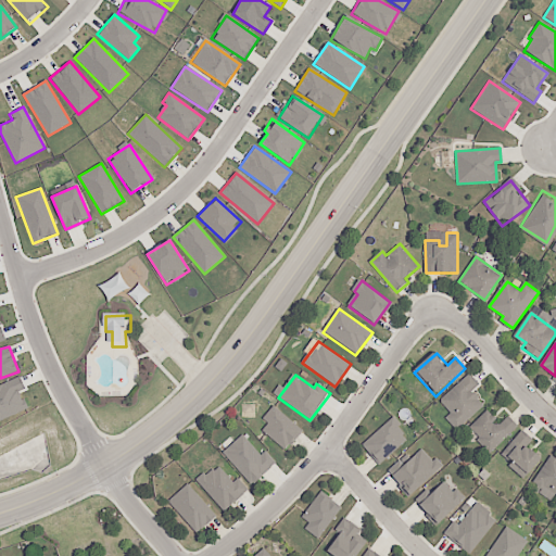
[(442,402),(453,414),(446,419),(457,431),(484,405),(472,393),(481,384),(471,375),(442,402)]
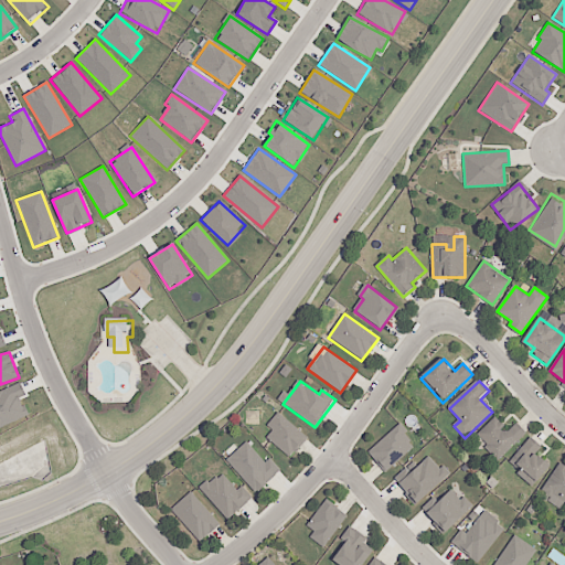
[(0,427),(28,416),(21,398),(25,396),(20,383),(0,391),(0,427)]
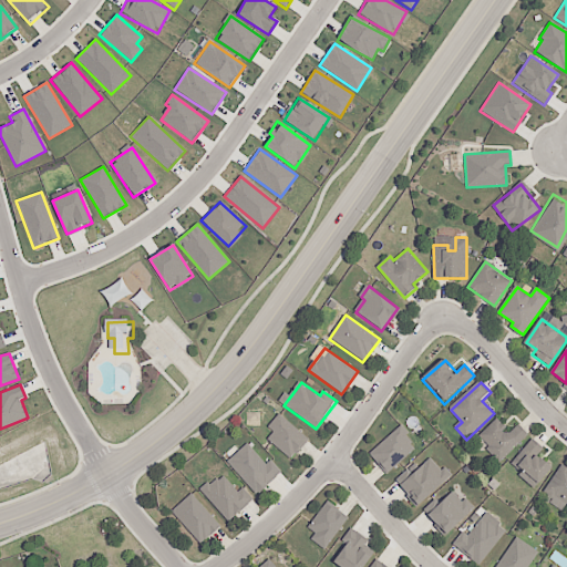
[(268,440),(274,433),(268,429),(280,414),(308,437),(290,459),(268,440)]
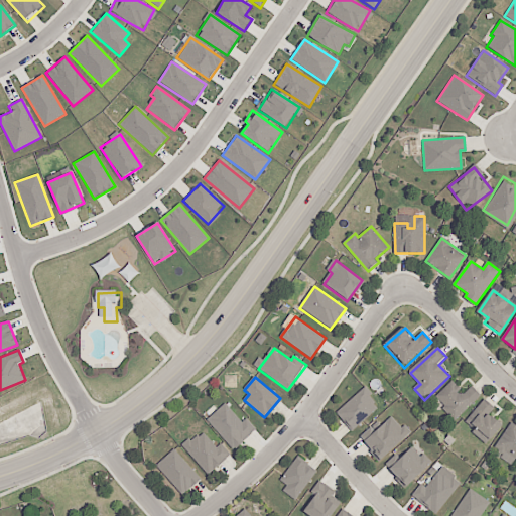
[(437,397),(454,381),(462,390),(460,393),(464,397),(473,388),(480,395),(454,421),(442,410),(445,406),(437,397)]
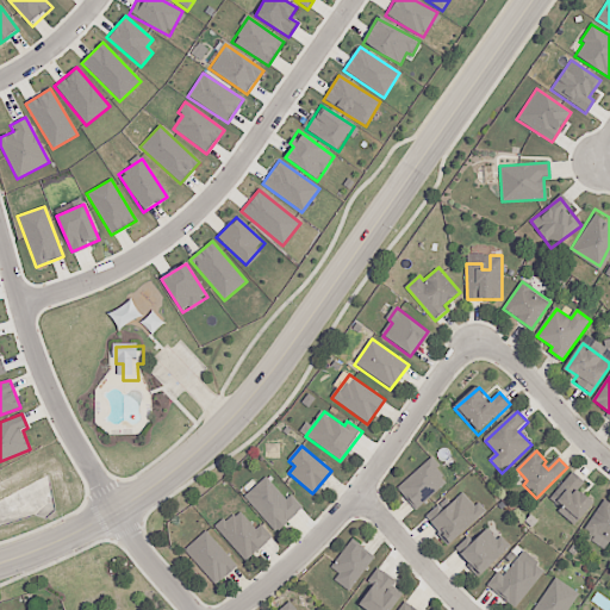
[(416,510),(397,489),(433,458),(440,466),(437,468),(444,475),(441,479),(446,485),(416,510)]
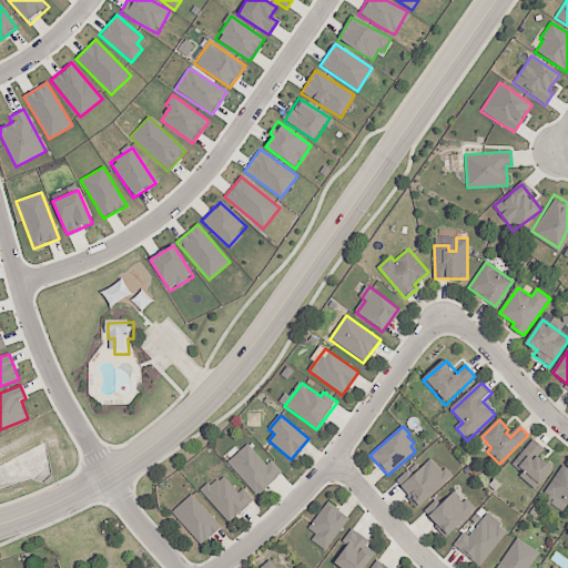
[(535,439),(547,449),(540,458),(553,467),(534,493),(517,479),(521,473),(514,467),(535,439)]
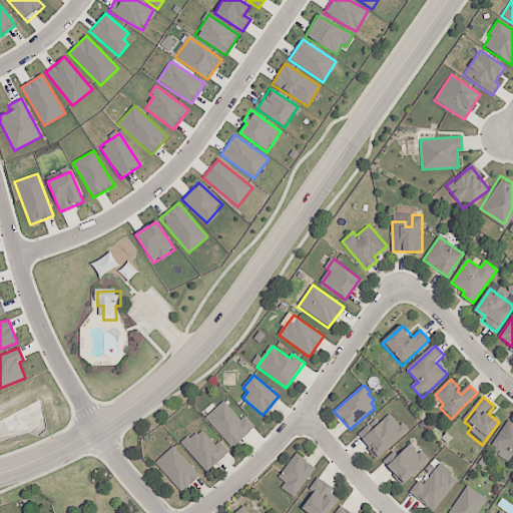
[(206,417),(224,401),(240,420),(245,416),(255,427),(232,447),(206,417)]
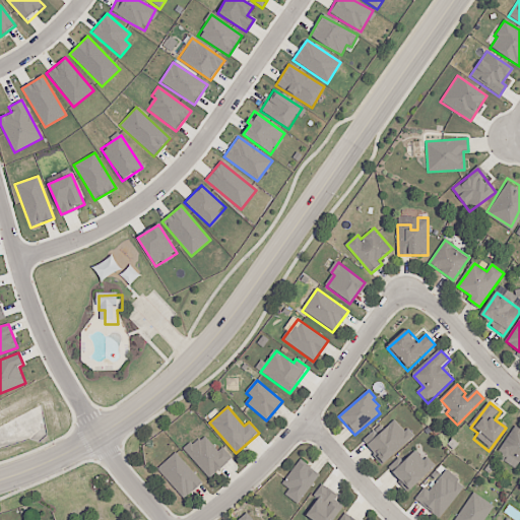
[(382,466),(373,456),(376,454),(364,440),(375,432),(378,435),(395,420),(404,432),(409,429),(416,437),(382,466)]
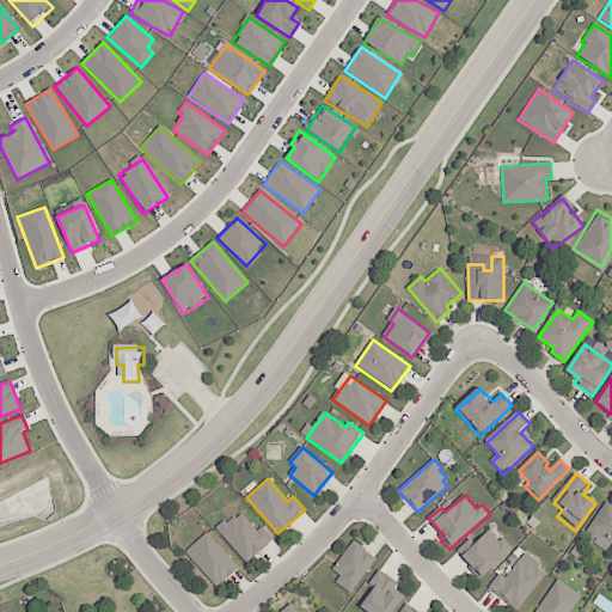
[(611,506),(611,551),(585,533),(606,502),(611,506)]
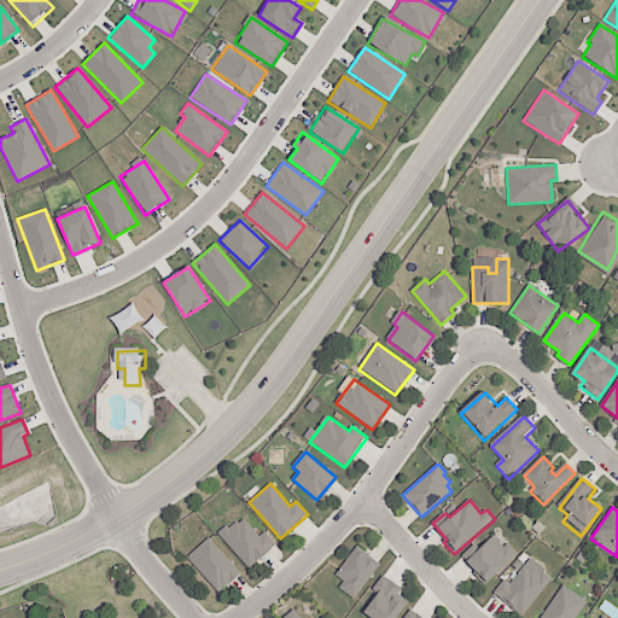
[(219,535),(242,514),(261,536),(266,531),(277,544),(248,569),(219,535)]
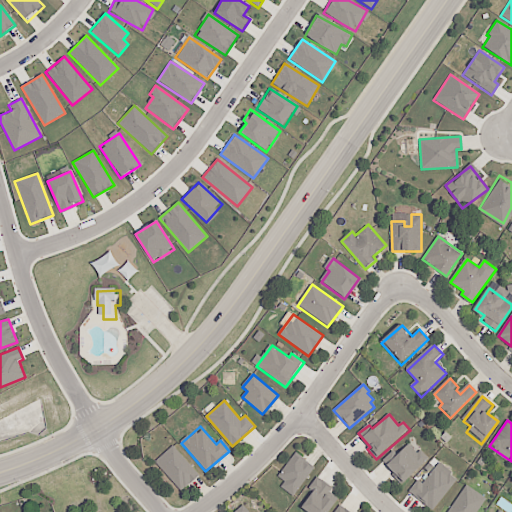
[(383,460),(393,451),(398,455),(409,444),(418,453),(421,450),(430,458),(405,483),(383,460)]
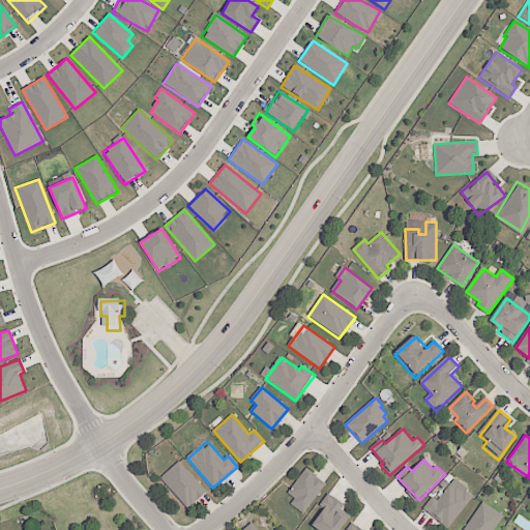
[(160,479),(181,462),(207,492),(186,508),(160,479)]
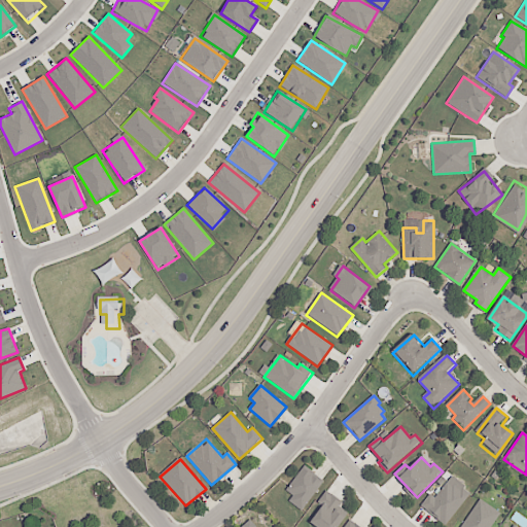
[(303,511),(289,501),(292,496),(286,491),(304,466),(323,482),(303,511)]
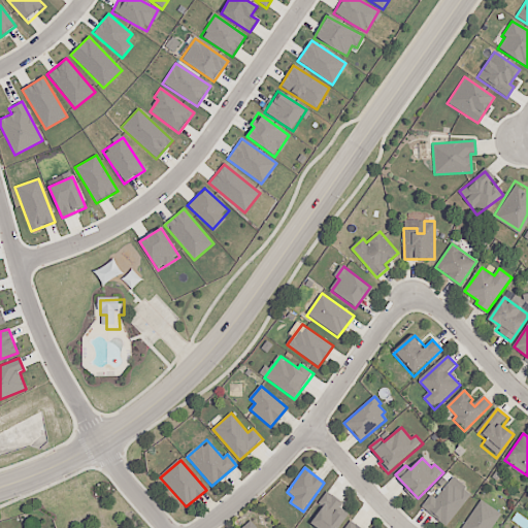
[(447,527),(422,507),(431,495),(436,499),(448,484),(454,488),(455,486),(462,491),(464,489),(471,495),(447,527)]
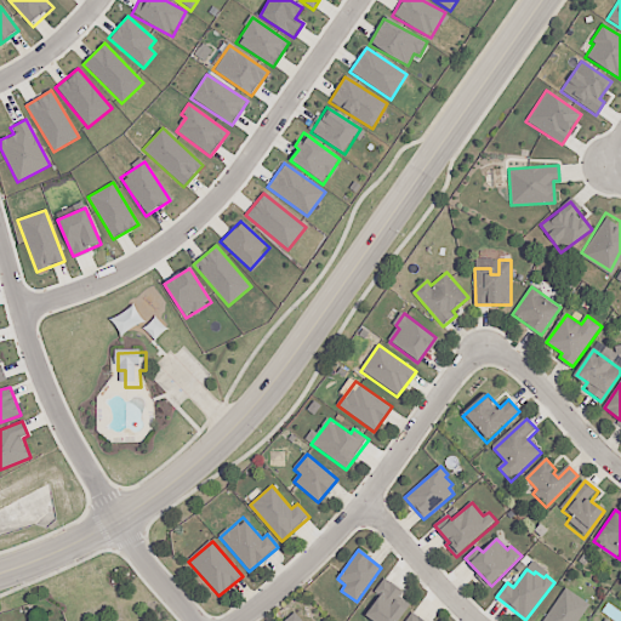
[(398,620),(372,620),(365,616),(380,596),(375,593),(385,579),(405,592),(400,599),(410,605),(398,620)]
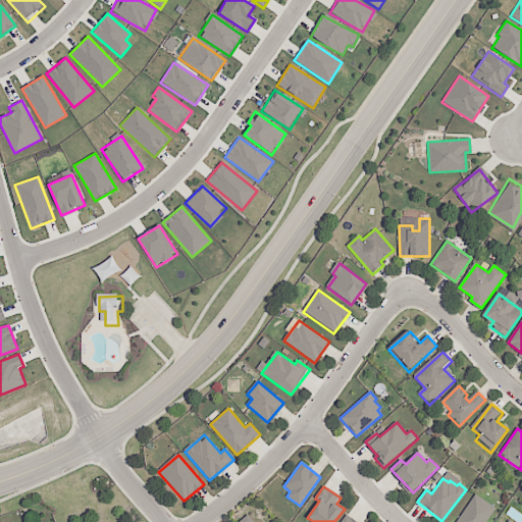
[(456,521),(475,494),(497,509),(487,521),(456,521)]
